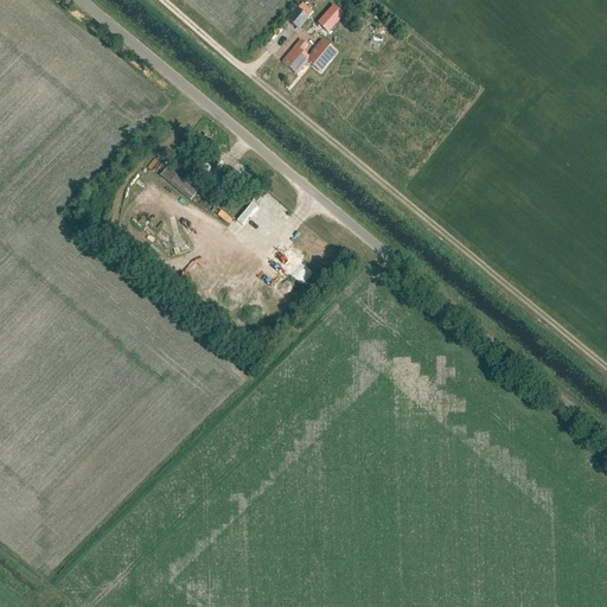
[(298,31),(308,19),(296,10),(286,21),(298,31)]
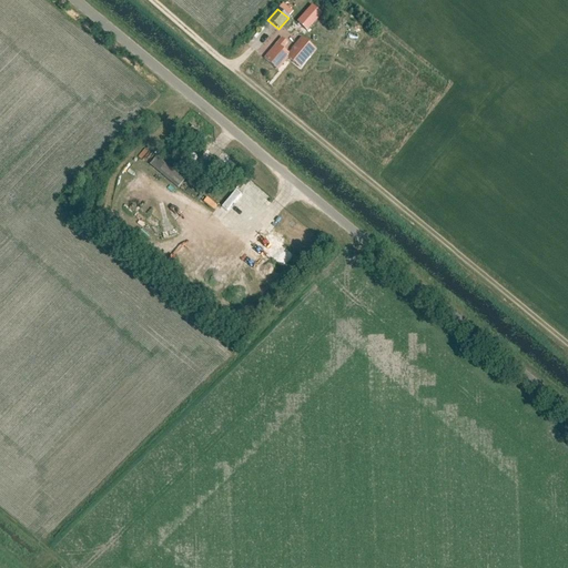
[(301,69),(315,50),(301,38),(287,53),(283,50),(287,43),(282,39),(264,59),(279,71),(288,59),(301,69)]
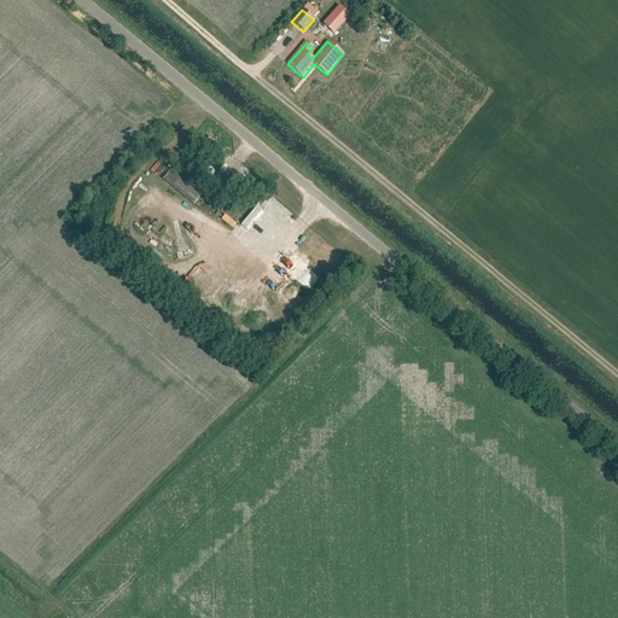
[(210,150),(215,144),(208,139),(204,144),(210,150)]
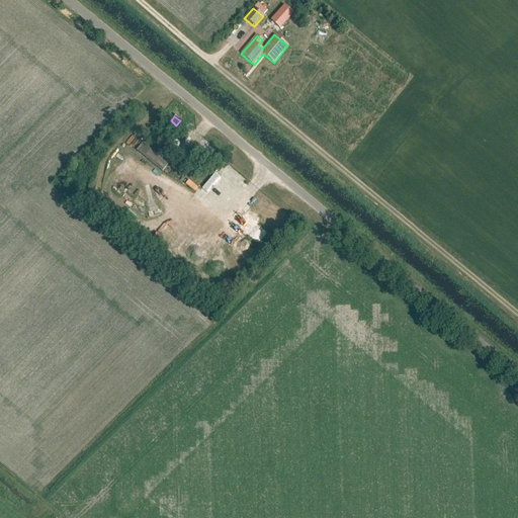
[(167,165),(148,149),(142,145),(138,150),(163,171),(167,165)]
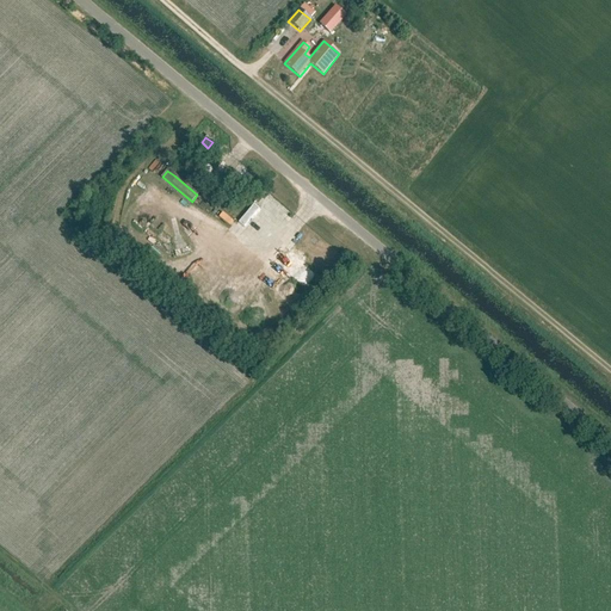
[(250,204),(238,224),(245,229),(257,208),(250,204)]
